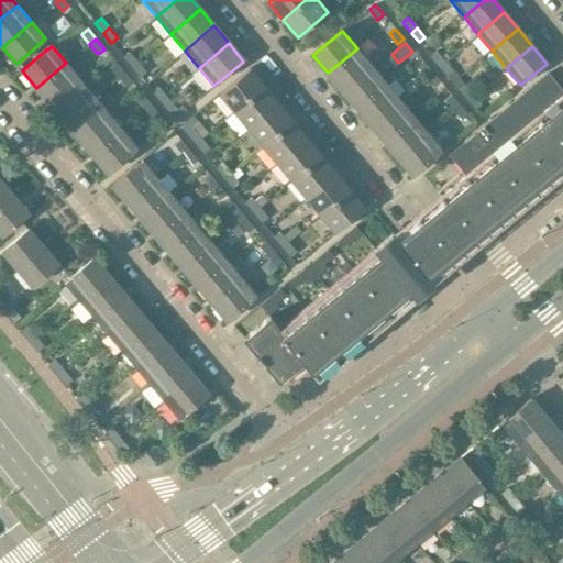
[(357,48),(328,73),(342,90),(372,66),(357,48)]
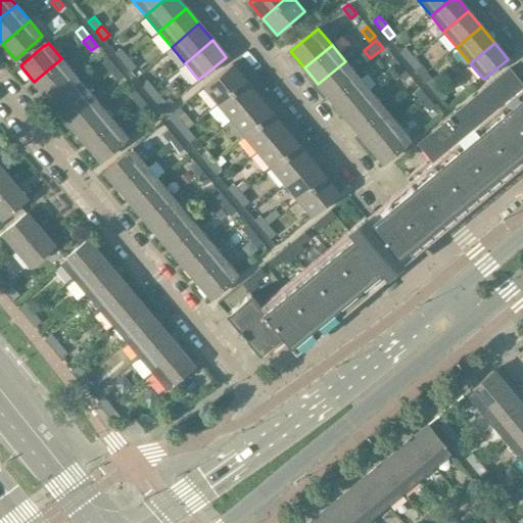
[(399,52),(408,61),(414,57),(406,47),(399,52)]
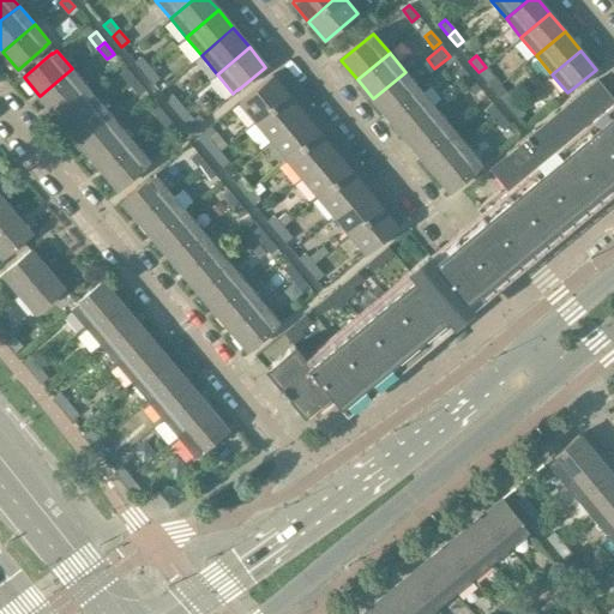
[(134,62),(143,73),(150,67),(140,56),(134,62)]
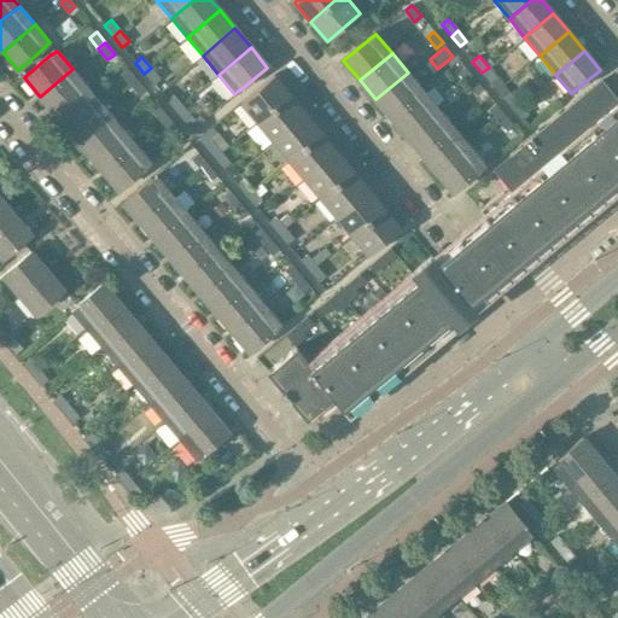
[(161,80),(151,68),(144,74),(153,85),(161,80)]
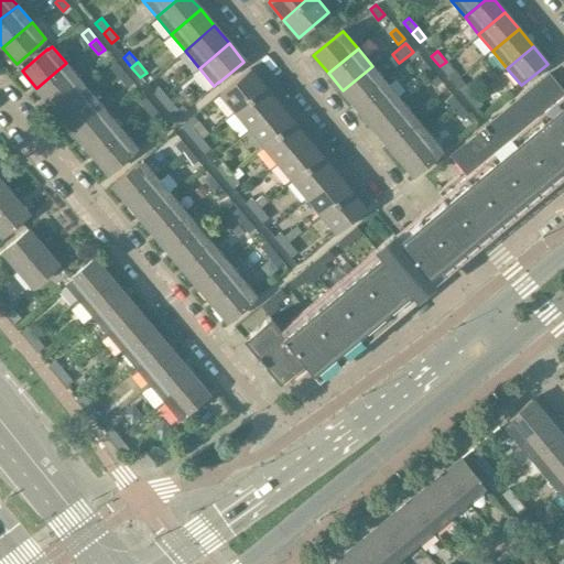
[(432,72),(424,62),(418,67),(426,77),(432,72)]
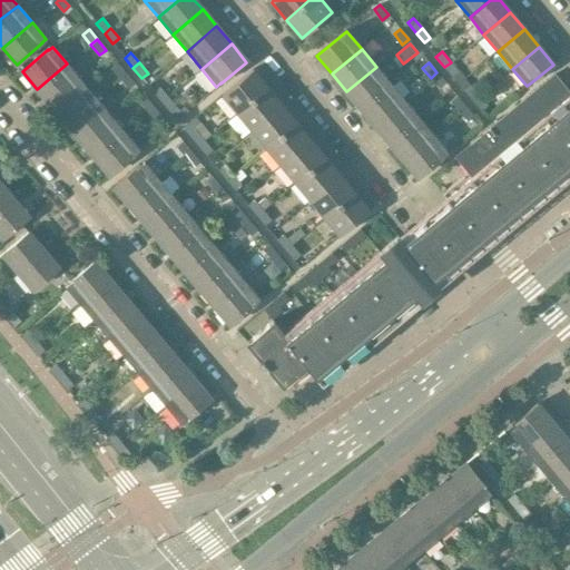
[(459,72),(451,62),(444,67),(452,77),(459,72)]
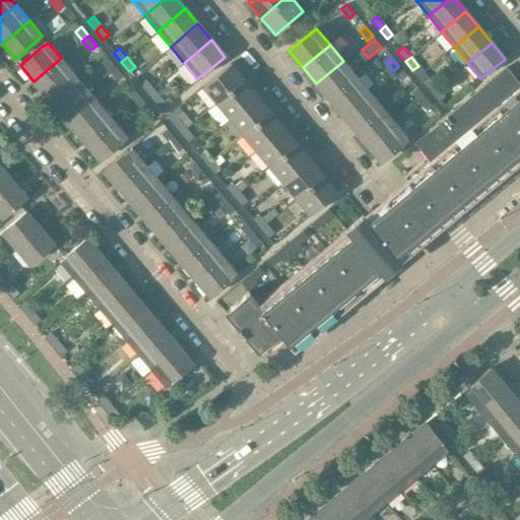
[(61,58),(34,81),(48,98),(74,74),(61,58)]
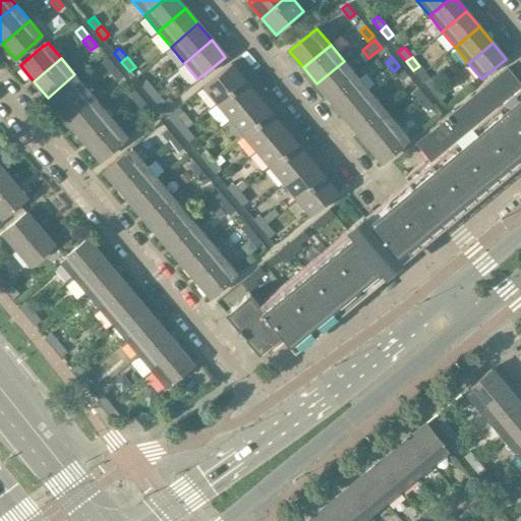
[(102,62),(109,72),(115,67),(107,58),(102,62)]
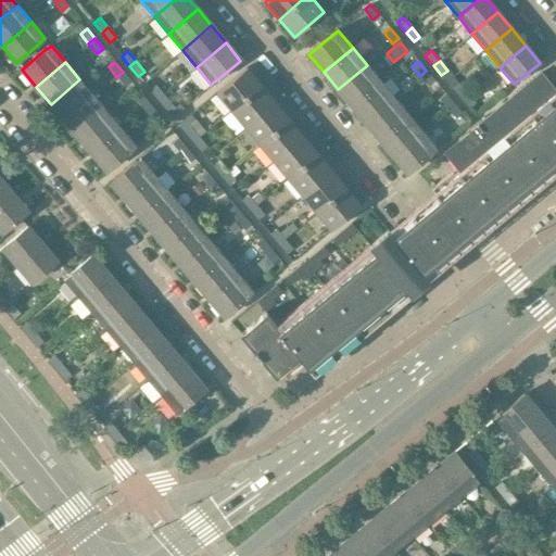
[(367,65),(338,89),(352,105),(380,81),(367,65)]
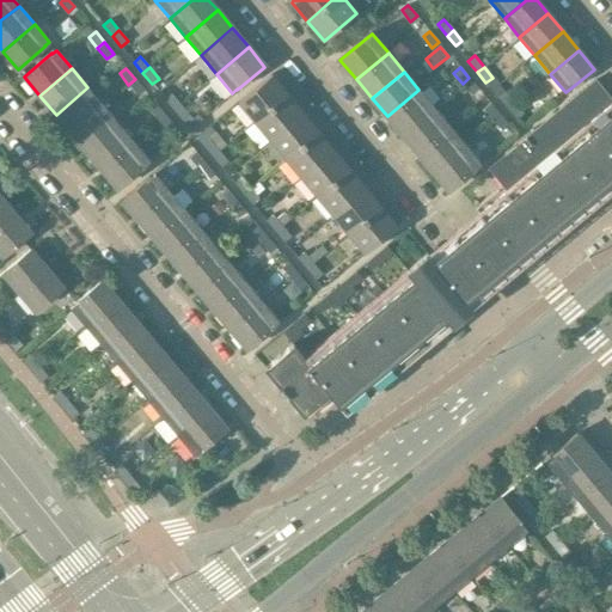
[(238,102),(255,122),(287,93),(271,74),(238,102)]
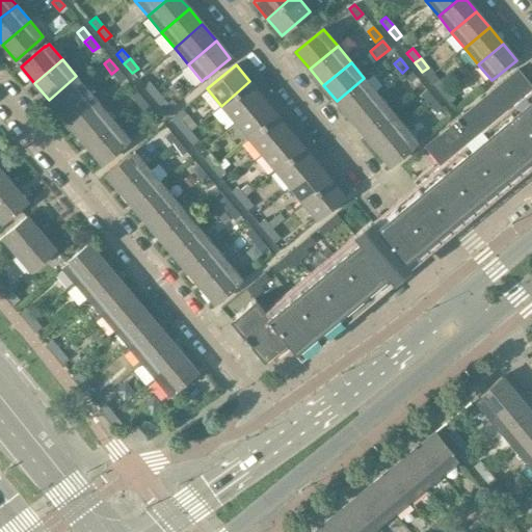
[(416,78),(407,68),(402,73),(409,82),(416,78)]
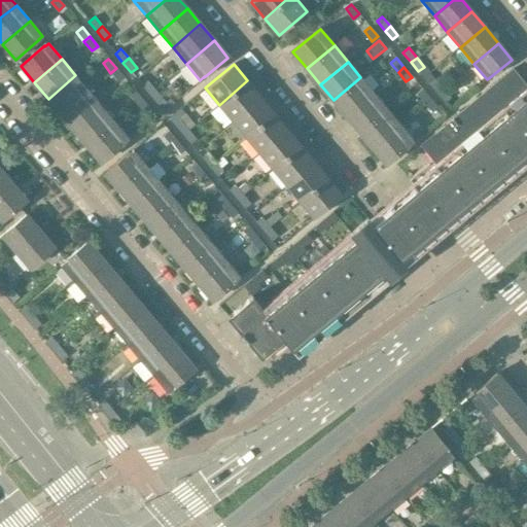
[(116,68),(110,73),(118,82),(124,77),(116,68)]
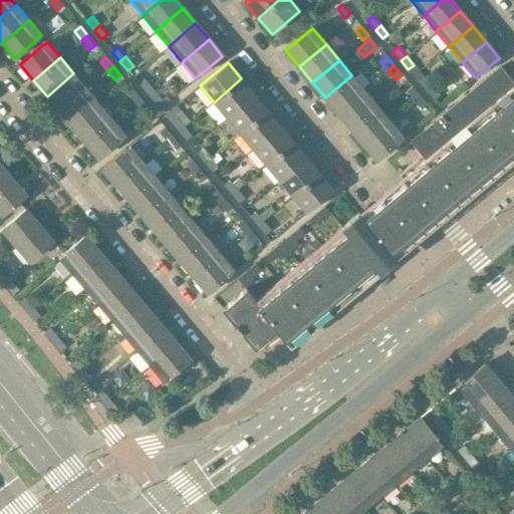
[(399,175),(406,184),(362,219),(358,213),(342,228),(346,233),(259,305),(246,289),(222,309),(235,325),(234,326),(240,333),(241,332),(255,348),(277,330),(287,342),(296,340),(302,336),(307,331),(311,323),(318,322),(324,318),(329,312),(333,305),(340,303),(346,299),(351,294),(355,287),(362,285),(369,281),(373,275),(377,268),(375,265),(378,263),(391,261),(395,257),(391,252),(434,217),(438,222),(513,159),(513,83),(500,67),(410,142),(422,156),(399,175)]
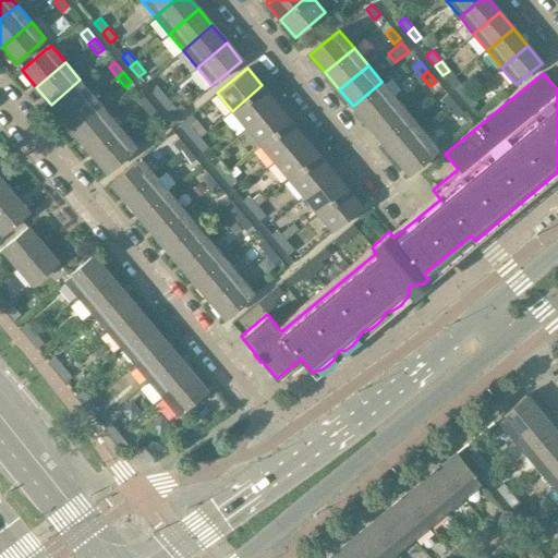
[(80,80),(51,105),(64,121),(94,97),(80,80)]
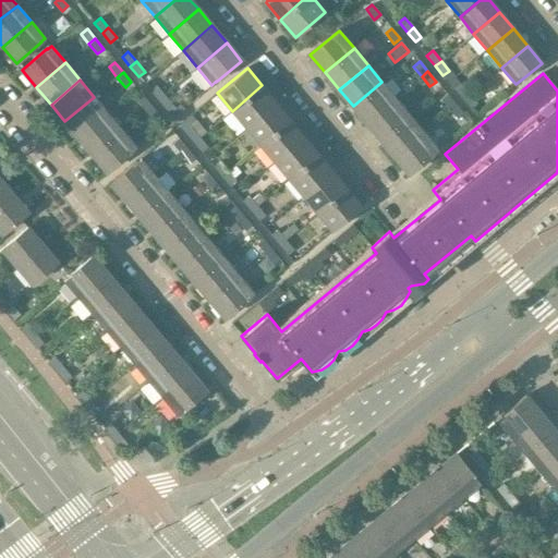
[(381,82),(353,106),(366,122),(396,98),(381,82)]
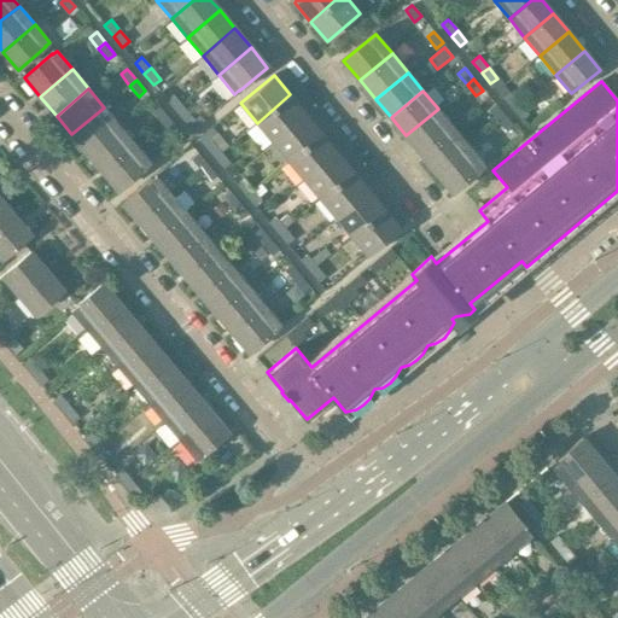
[(503,98),(513,110),(519,105),(509,93),(503,98)]
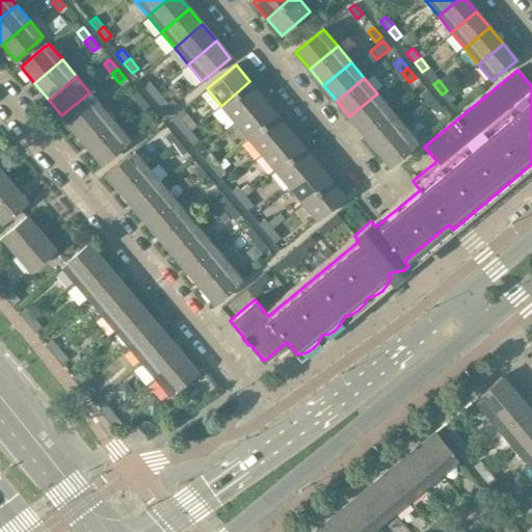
[(143,86),(151,96),(157,90),(149,81),(143,86)]
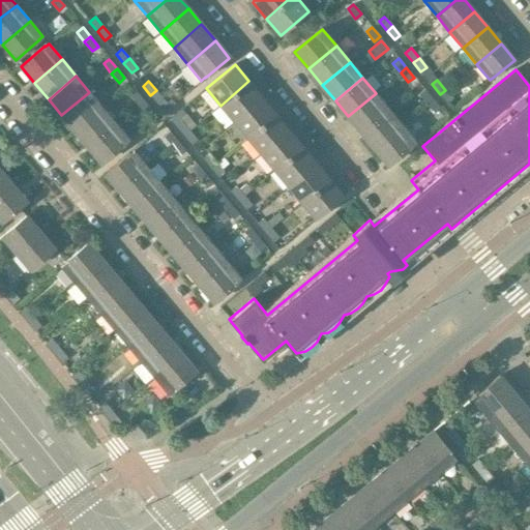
[(248,81),(221,106),(234,121),(262,97),(248,81)]
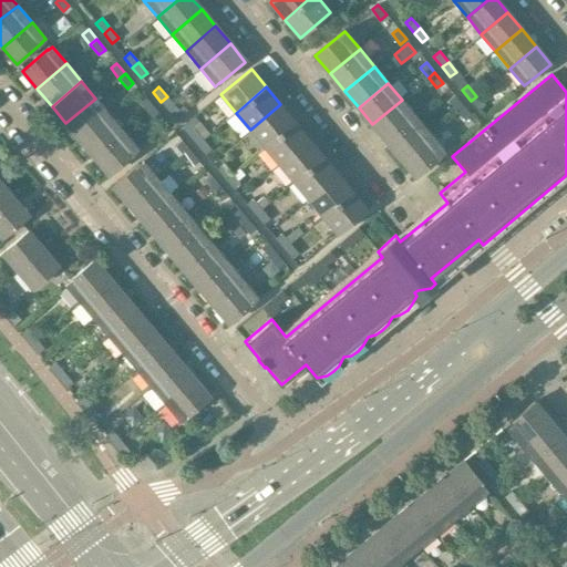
[(138,102),(147,112),(153,107),(145,96),(138,102)]
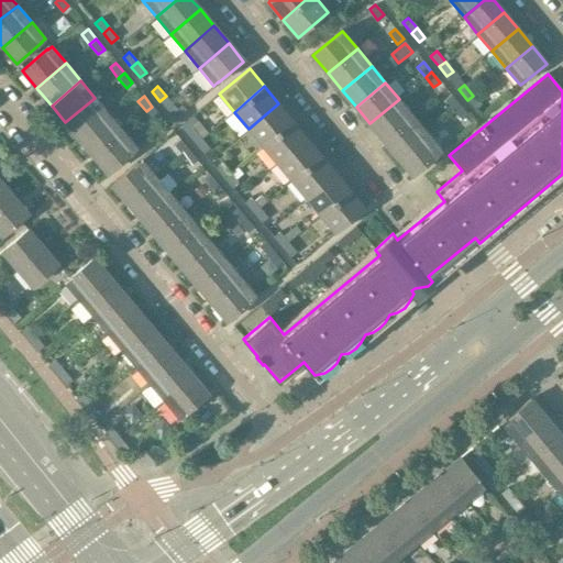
[(174,106),(166,96),(159,101),(168,111),(174,106)]
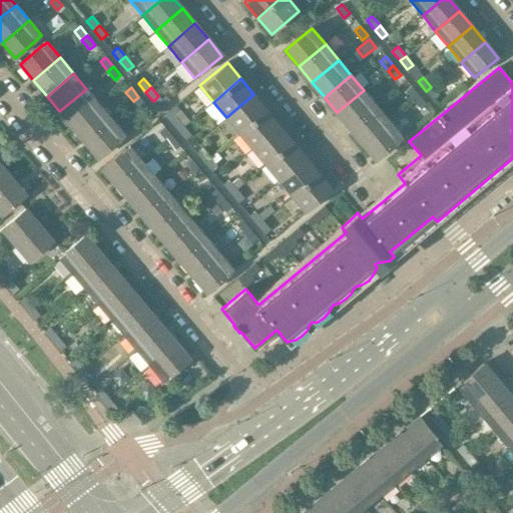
[(406,91),(413,101),(419,96),(411,87),(406,91)]
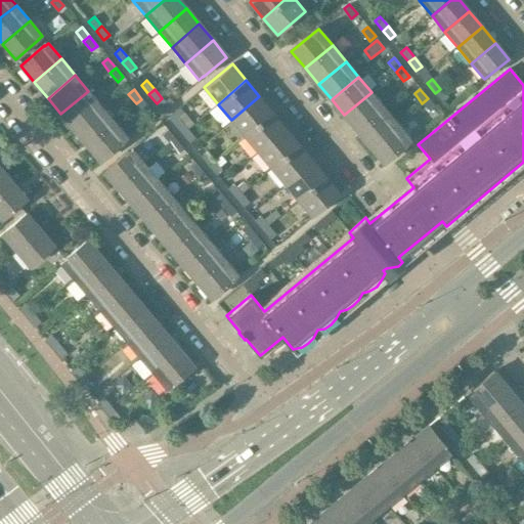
[(440,89),(435,93),(442,102),(447,97),(440,89)]
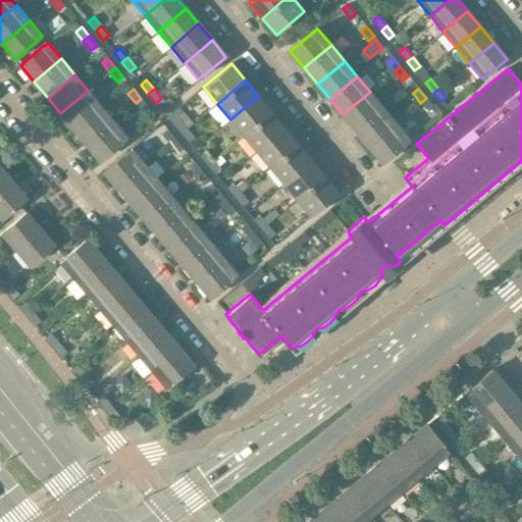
[(88,91),(60,113),(73,128),(101,106),(88,91)]
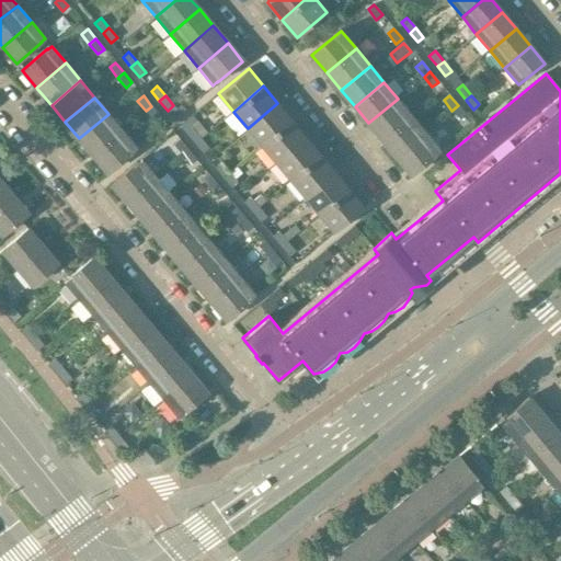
[(398,99),(368,123),(382,140),(412,116),(398,99)]
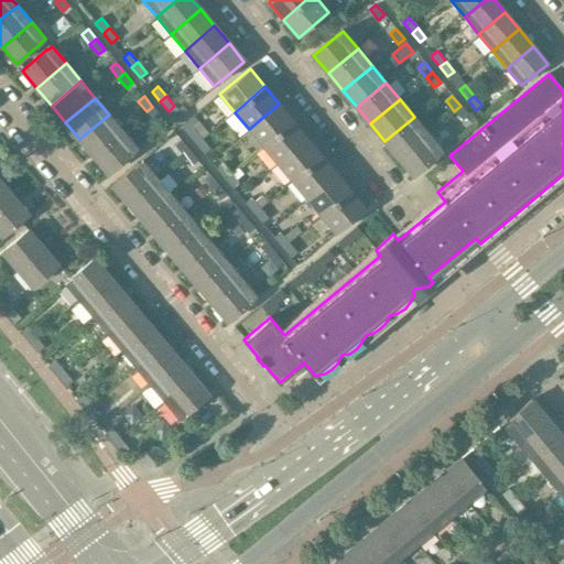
[(279,104),(249,129),(263,147),(293,121),(279,104)]
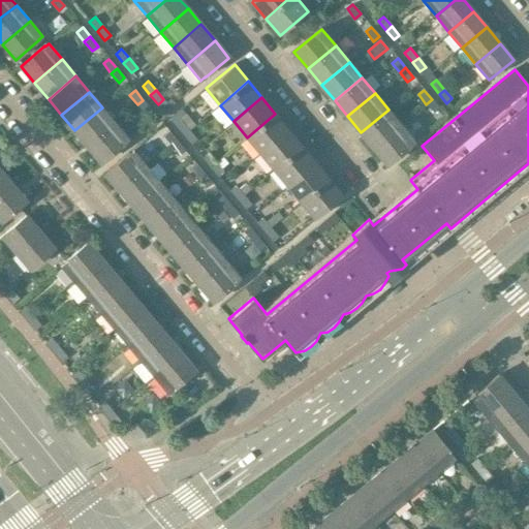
[(163,99),(158,104),(164,112),(175,103),(170,98),(166,102),(163,99)]
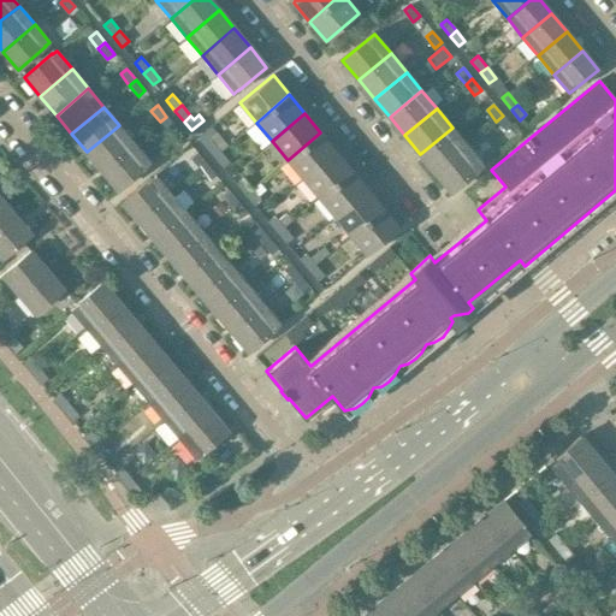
[(503,116),(496,122),(505,132),(511,126),(503,116)]
